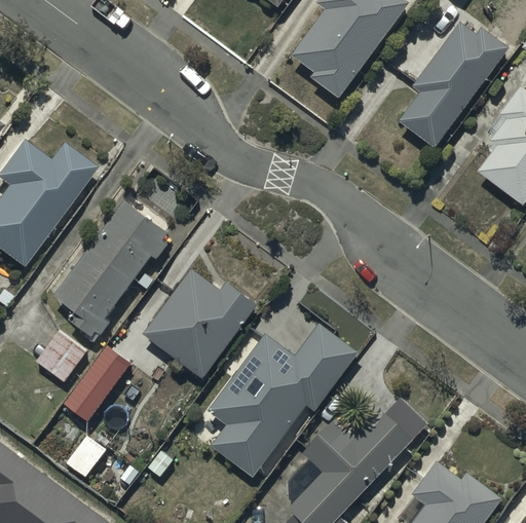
[(340,98),(408,1),(406,0),(320,0),(317,3),(325,8),(292,53),(315,70),(310,77),(340,98)]
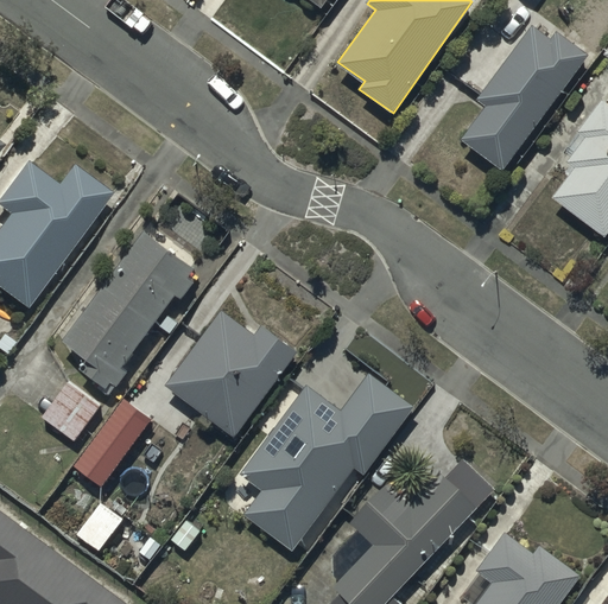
[(502,170),(587,55),(555,31),(549,39),(531,25),(476,101),(483,107),(460,139),(502,170)]
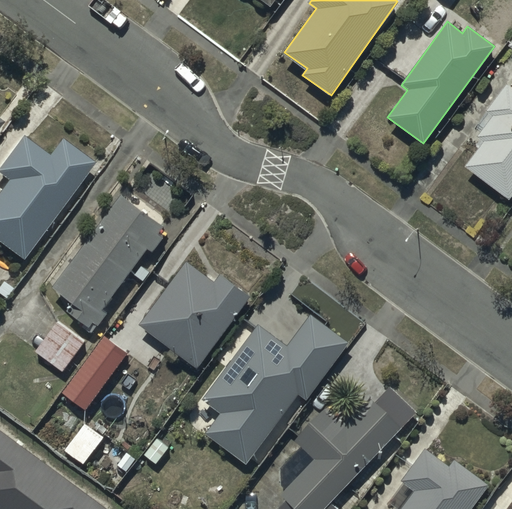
[(511,197),(511,86),(506,83),(485,111),(492,116),(477,136),(484,140),(464,167),(510,201),(511,197)]
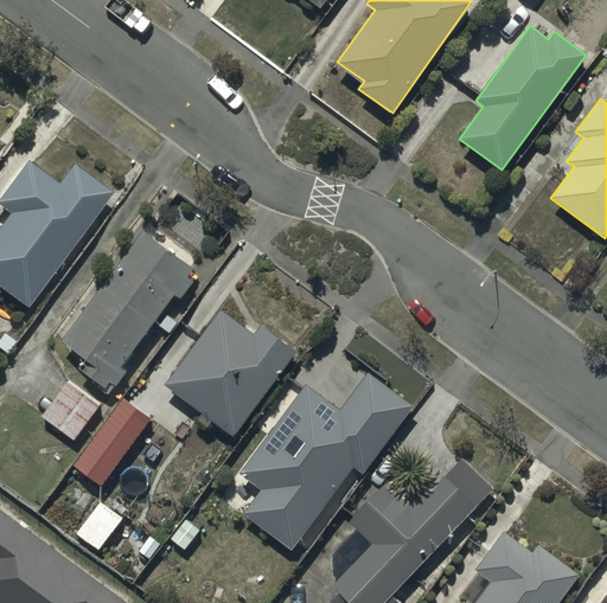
[(0,294),(29,316),(114,200),(75,172),(59,192),(31,171),(0,211),(0,215),(12,223),(0,238),(0,294)]
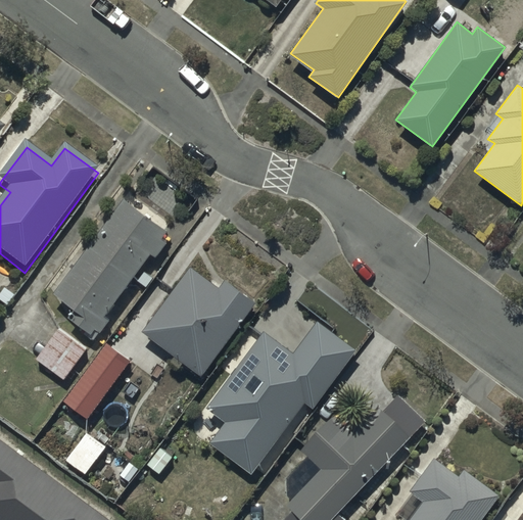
[(168,228),(123,197),(55,294),(75,309),(68,317),(91,332),(88,336),(94,341),(108,320),(105,318),(150,253),(157,258),(168,243),(160,238),(168,228)]
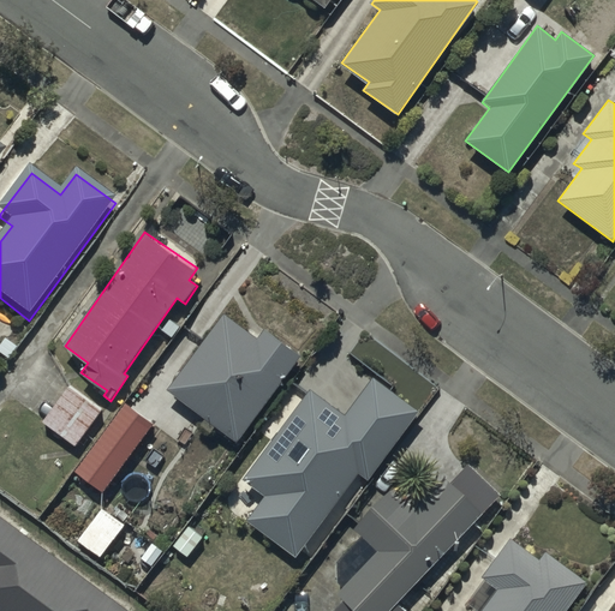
[(210,437),(218,427),(237,442),(300,354),(264,328),(257,339),(224,313),(167,390),(206,418),(198,429),(210,437)]
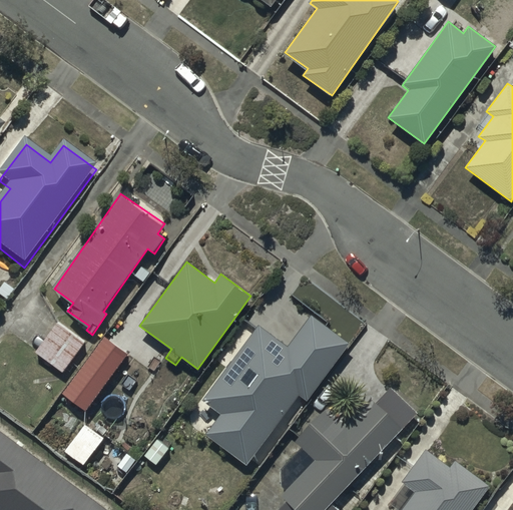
[(246,464),(298,395),(307,402),(350,343),(312,316),(289,347),(259,325),(203,401),(221,414),(206,435),(246,464)]
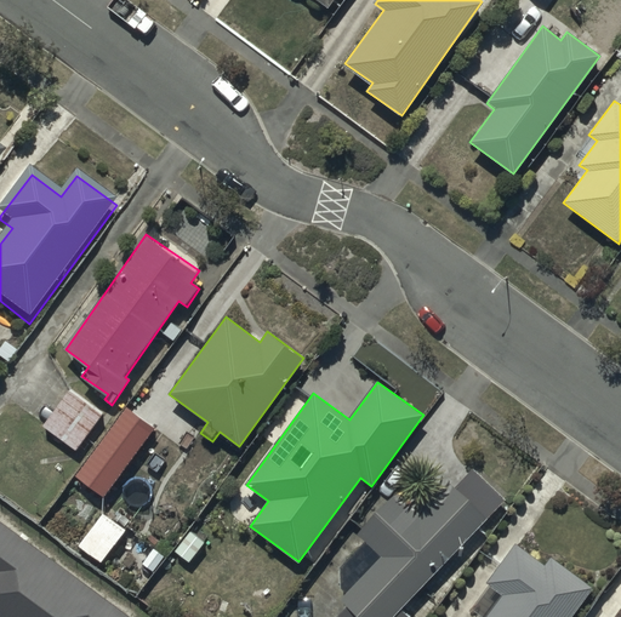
[(77,451),(102,413),(69,390),(44,428),(77,451)]
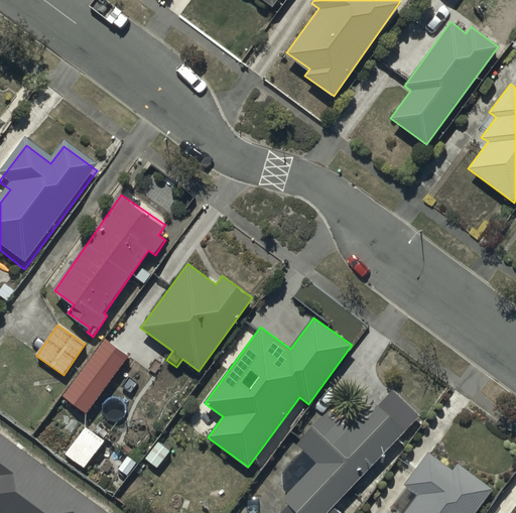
[(86,412),(128,357),(105,340),(63,396),(86,412)]
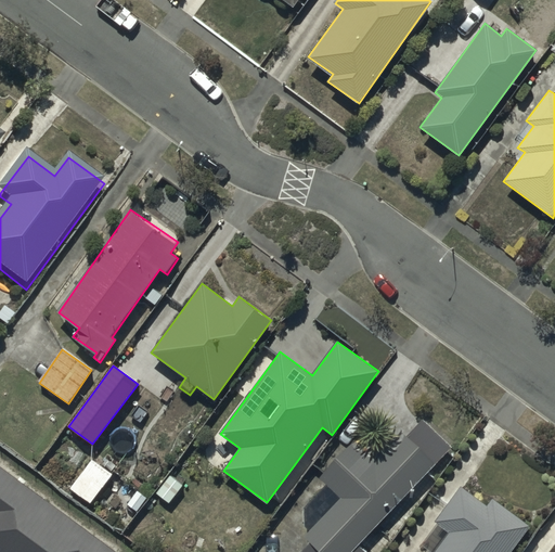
[(363,546),(459,447),(422,412),(376,459),(356,439),(318,477),(326,484),(304,508),(305,526),(310,530),(304,537),(310,542),(300,551),(370,551),(363,546)]
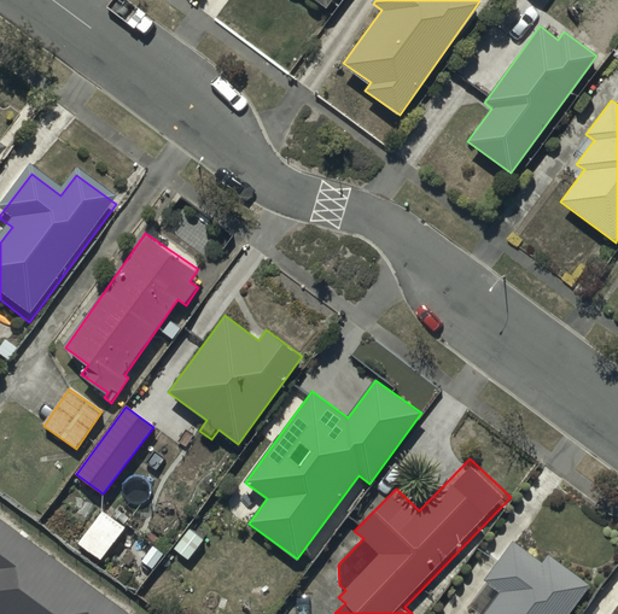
[(101,560),(124,527),(103,510),(79,543),(101,560)]
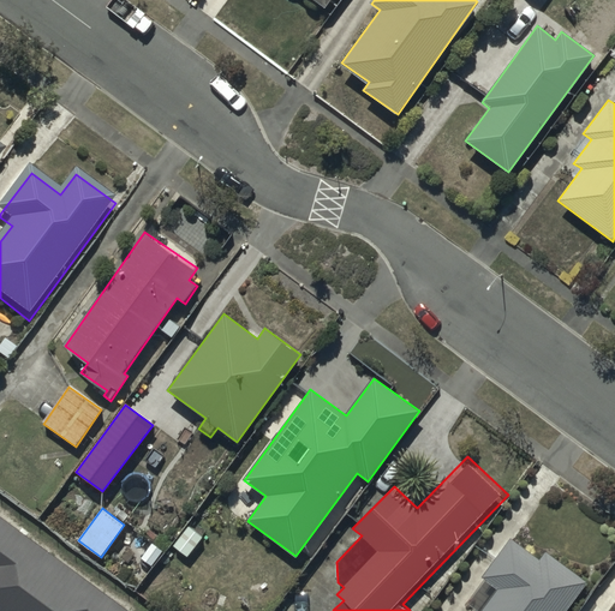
[(131,610),(133,607),(0,510),(0,610),(131,610)]
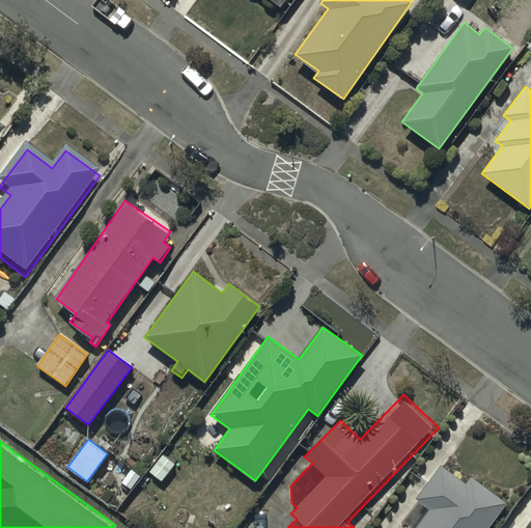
[(487,527),(505,504),(470,478),(466,483),(442,466),(417,500),(430,509),(418,527),(487,527)]
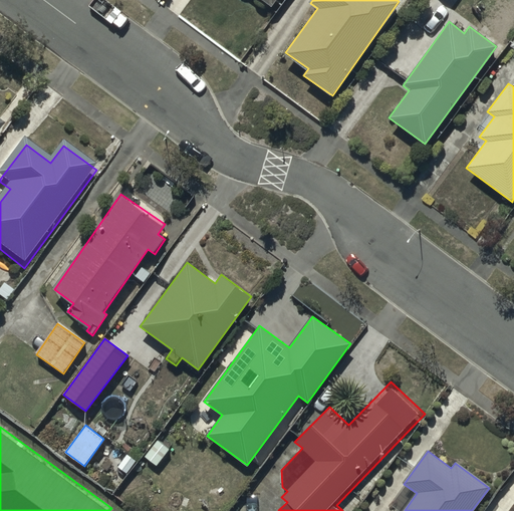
All buildings are outlined.
